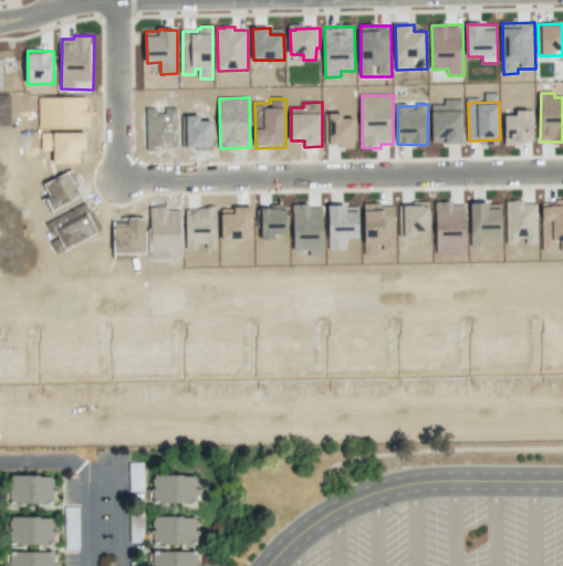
[(507,115),(506,142),(533,143),(534,111),(517,111),(517,115),(507,115)]
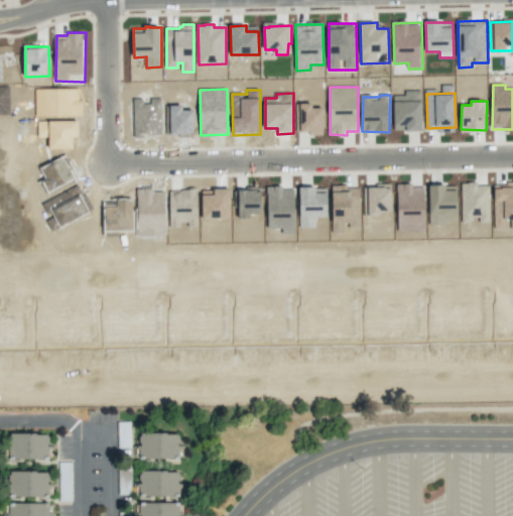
[(325,132),(325,107),(313,107),(313,102),(299,102),(300,132),(325,132)]
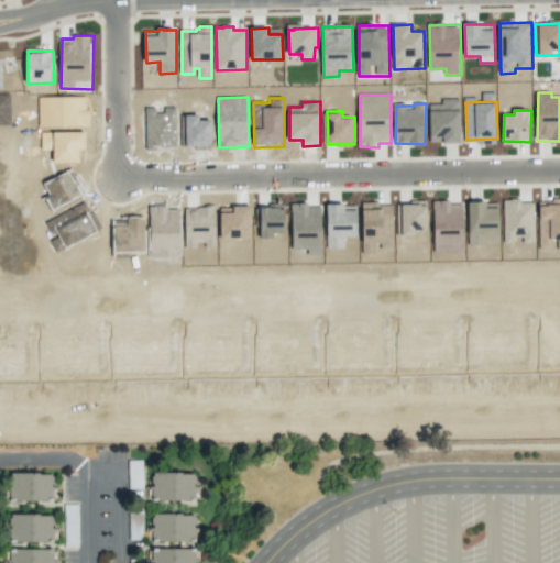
[(212,121),(200,120),(200,116),(185,116),(184,147),(211,148),(212,121)]
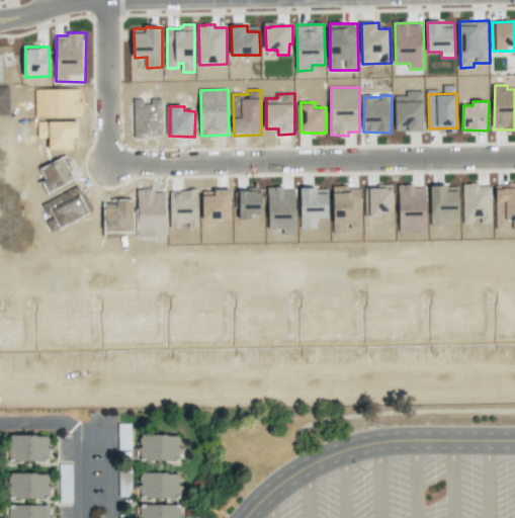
[(507,202),(506,220),(514,220),(514,182),(510,182),(509,187),(498,187),(497,201),(507,202)]
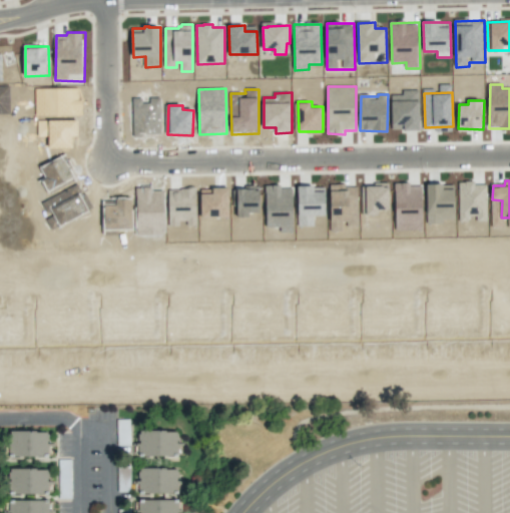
[(460,182),(461,219),(478,218),(478,221),(489,221),(488,185),(476,185),(476,181),(460,182)]
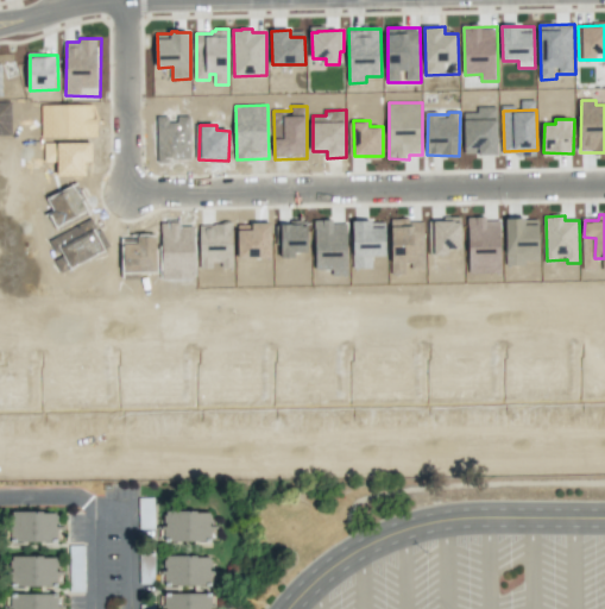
[(503,274),(502,218),(470,219),(470,274),(503,274)]
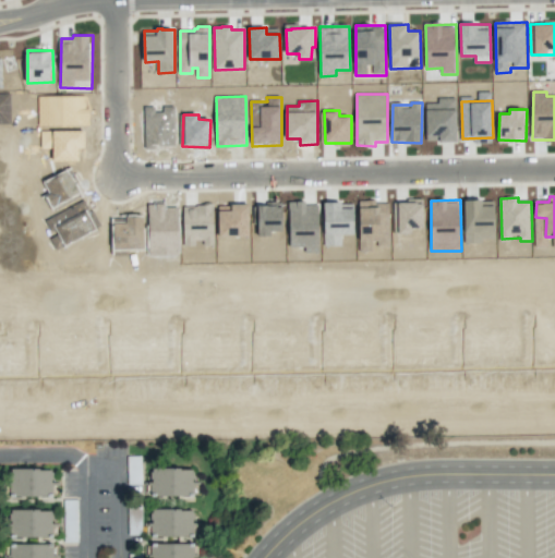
[(465,201),(466,244),(484,244),(484,239),(496,239),(495,201),(465,201)]
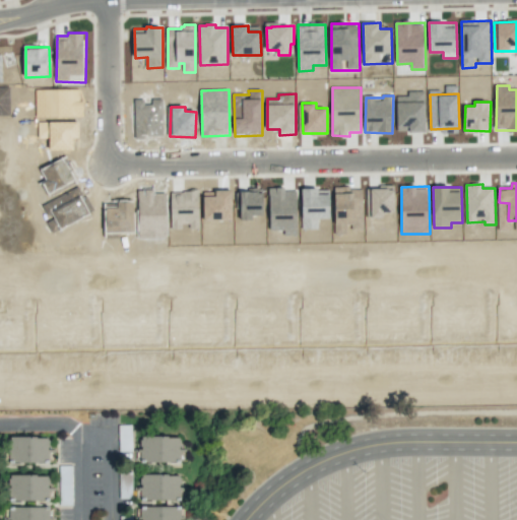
[(331,218),(330,194),(319,194),(319,188),(303,189),(304,219),(331,218)]
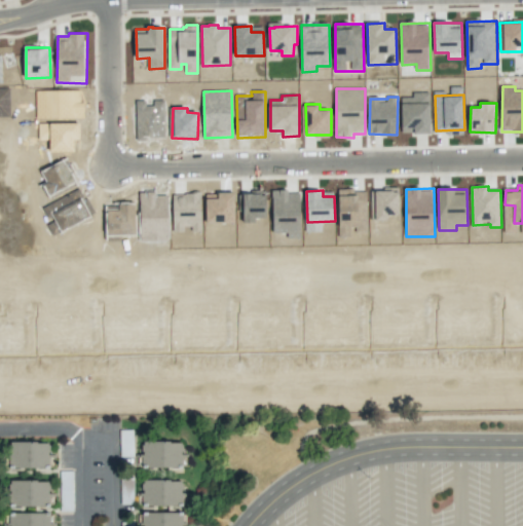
[(236,224),(235,191),(219,191),(219,198),(206,198),(207,224),(236,224)]
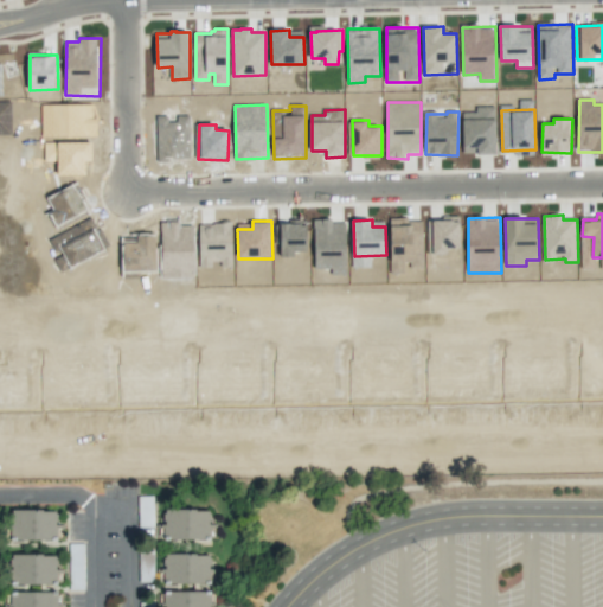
[(461,221),(434,221),(434,255),(450,255),(450,248),(461,248),(461,221)]
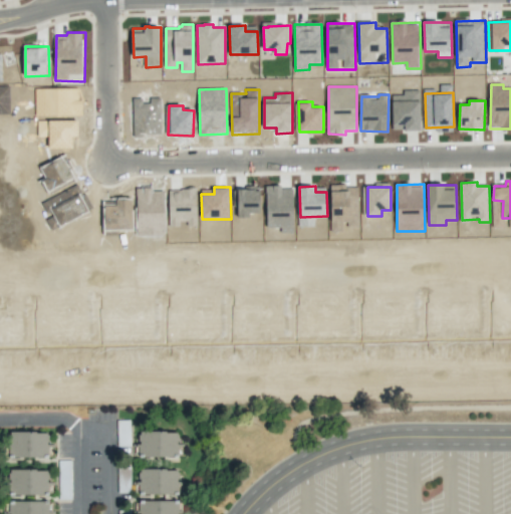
[(261,213),(261,188),(237,189),(238,218),(251,218),(251,213),(261,213)]
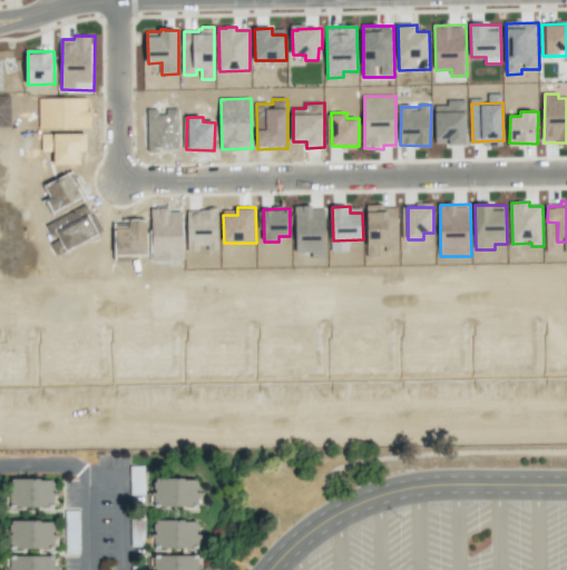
[(368,210),(369,246),(394,246),(394,210),(368,210)]
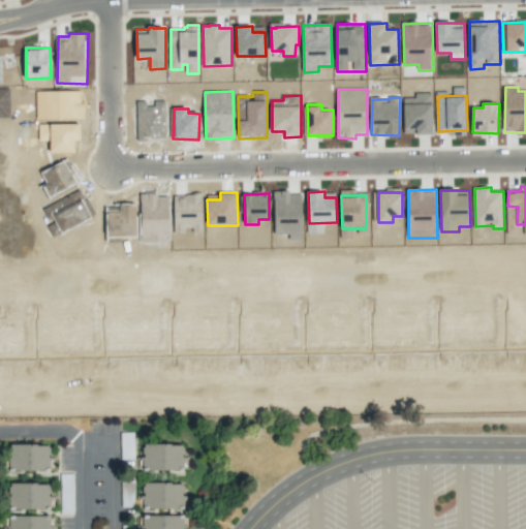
[(135,432),(122,433),(123,460),(136,459),(135,432)]
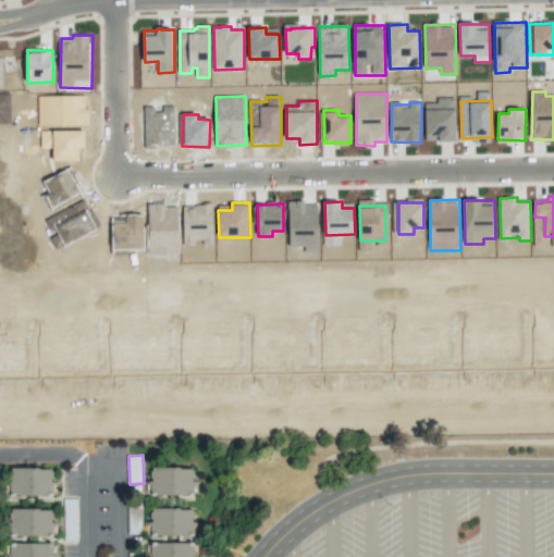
[(54,495),(53,468),(11,469),(12,496),(54,495)]
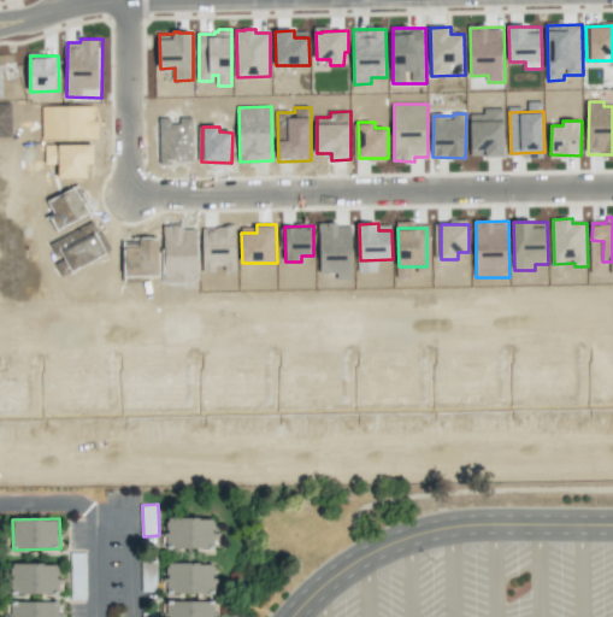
[(170,548),(216,548),(216,518),(170,518),(170,548)]
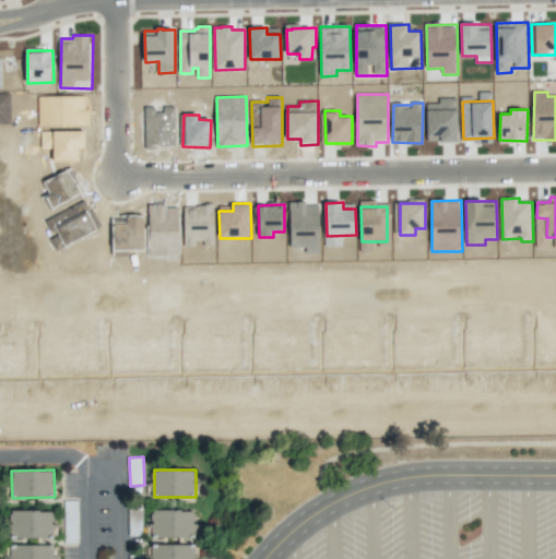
[(144,508),(130,508),(130,536),(144,536),(144,508)]
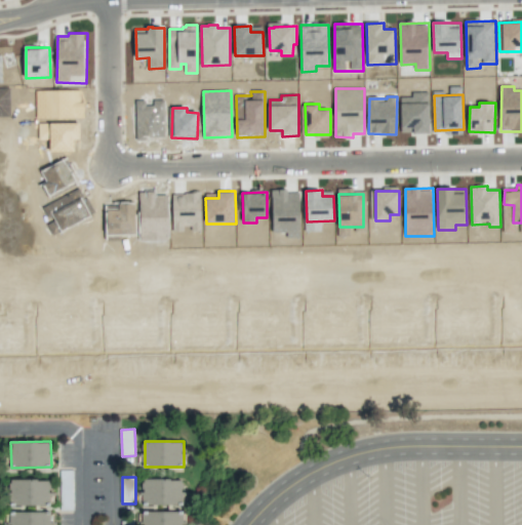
[(145,493),(141,493),(141,506),(184,505),(184,479),(144,480),(145,493)]
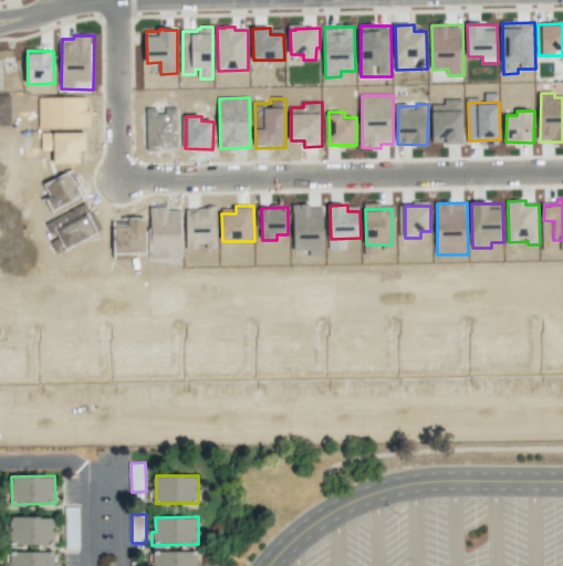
[(55,545),(55,517),(12,517),(11,545),(55,545)]
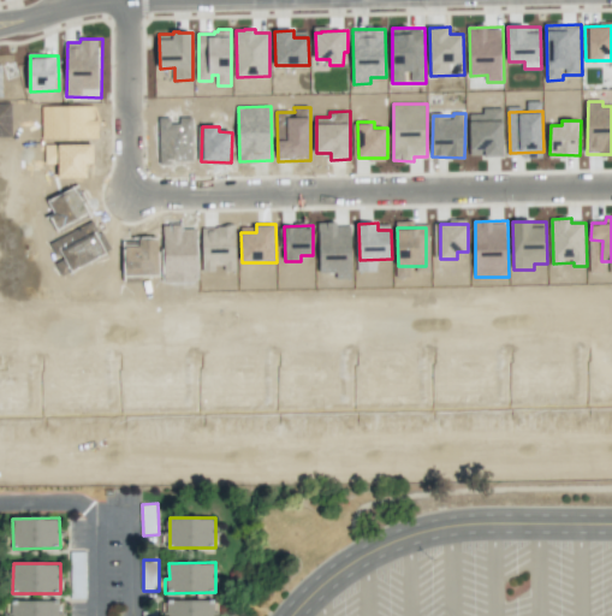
[(59,615),(60,602),(13,600),(12,615),(59,615)]
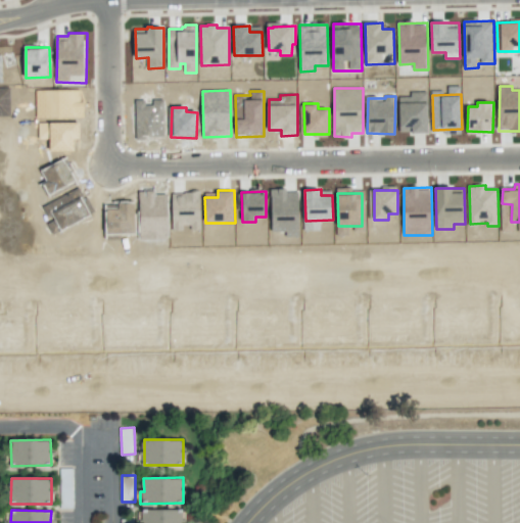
[(140,510),(139,522),(182,522),(183,510),(140,510)]
